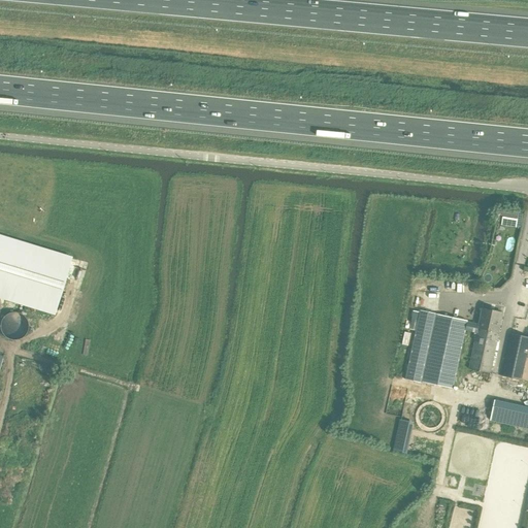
[(0,298),(54,315),(71,257),(0,235),(0,298)]
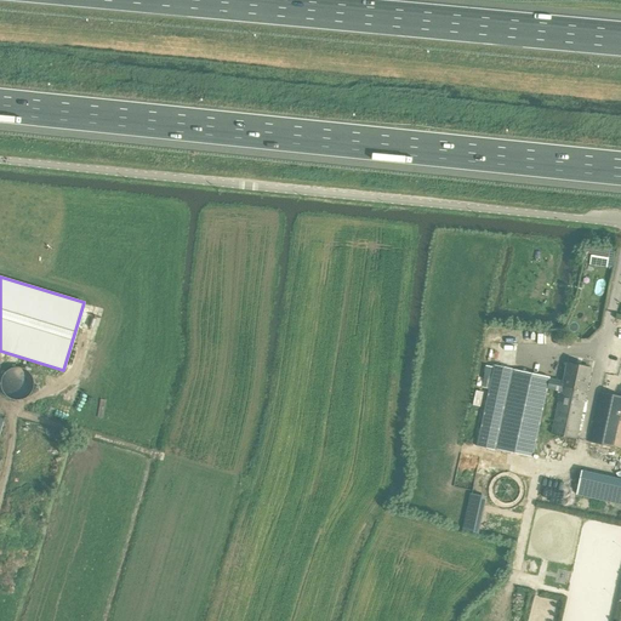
[(576,439),(592,368),(585,366),(567,363),(563,381),(550,379),(550,377),(514,369),(496,449),(531,456),(547,388),(560,391),(551,433),(576,439)]
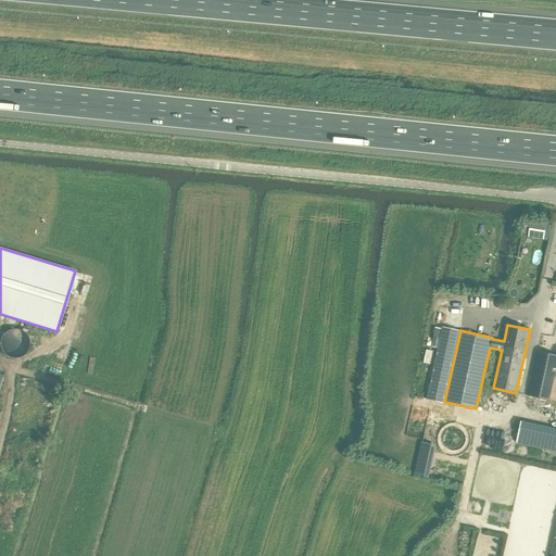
[(426,399),(443,403),(444,402),(460,330),(443,326),(426,399)]
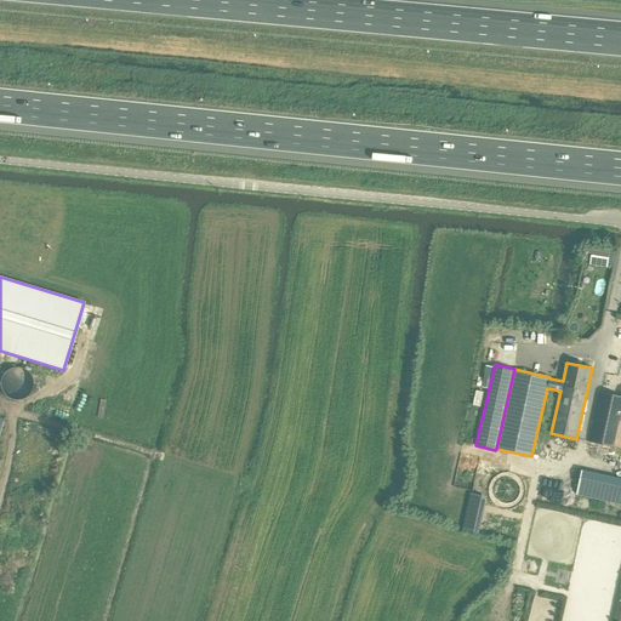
[(613,446),(620,409),(620,397),(602,393),(591,442),(613,446)]
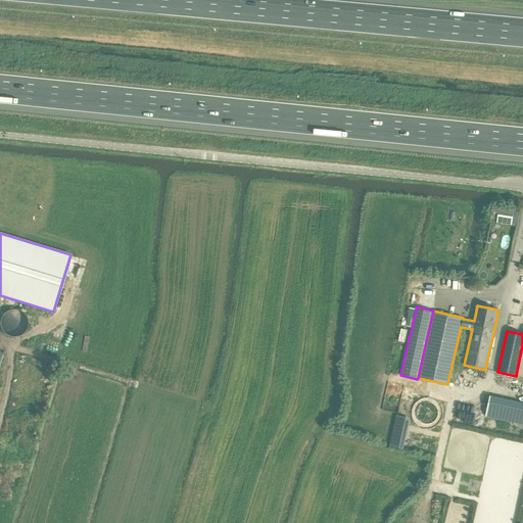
[(522,402),(489,396),(485,417),(522,425),(522,402)]
